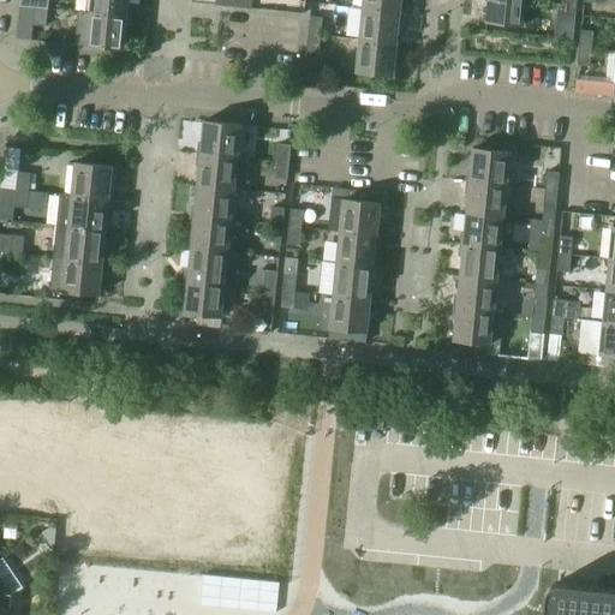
[(91,0),(90,12),(129,16),(129,0),(91,0)]
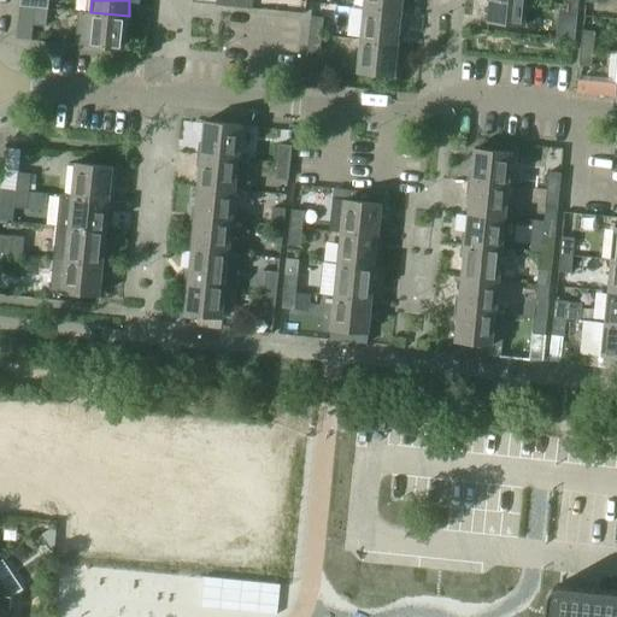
[(354,0),(354,6),(364,7),(401,11),(401,10),(409,11),(410,0),(354,0)]
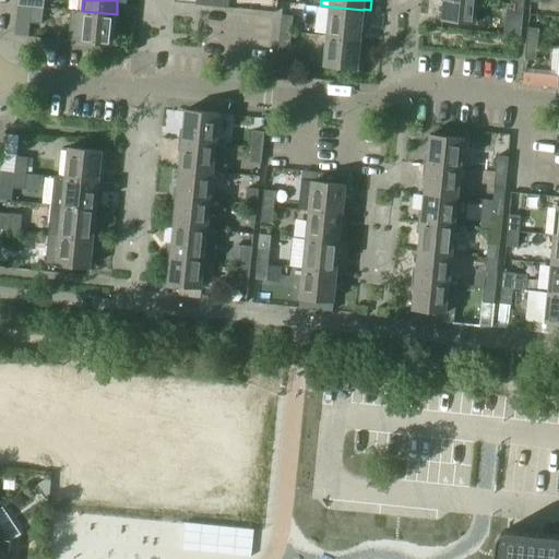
[(477,0),(443,0),(442,19),(476,22),(477,0)]
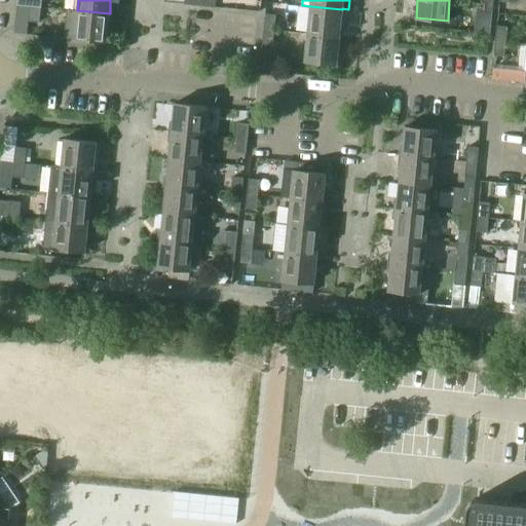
[(493,0),(483,0),(482,11),(492,12),(493,0)]
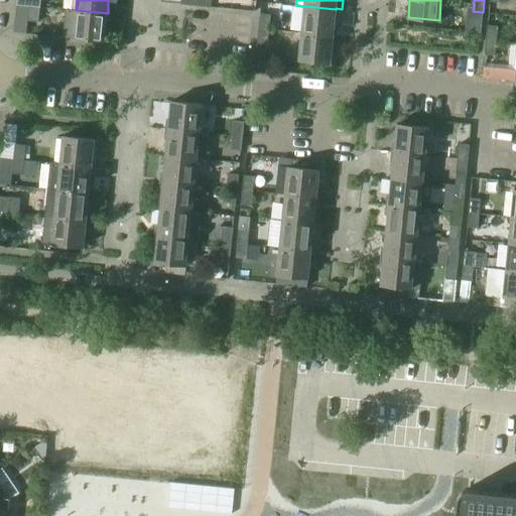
[(30,6),(28,20),(38,21),(40,7),(30,6)]
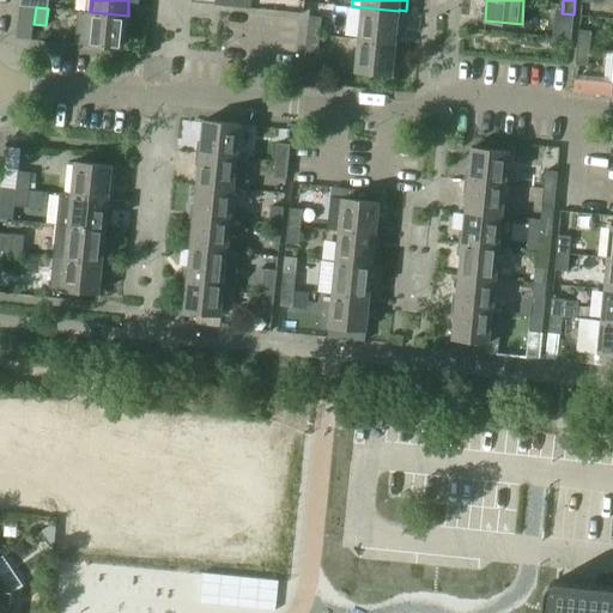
[(362,7),(359,38),(396,42),(399,11),(362,7)]
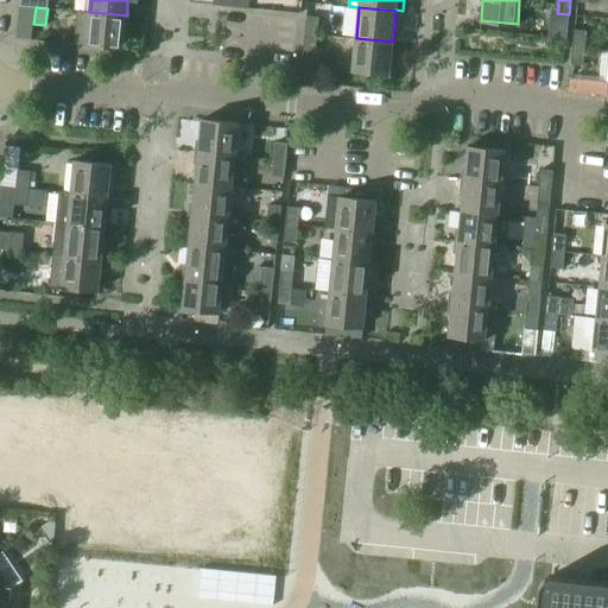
[(89,12),(77,11),(75,43),(124,49),(127,16),(89,12)]
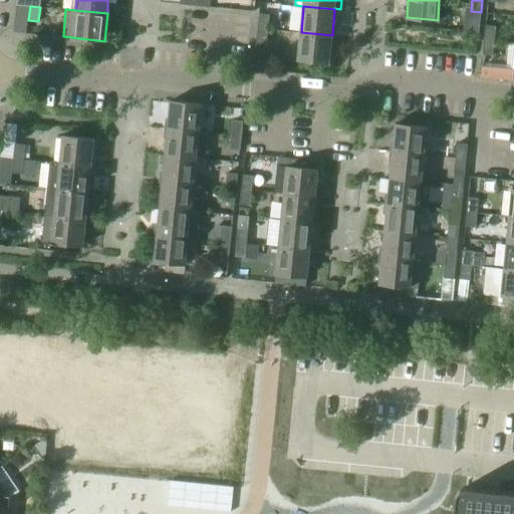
[(260,14),(258,28),(268,29),(270,15),(260,14)]
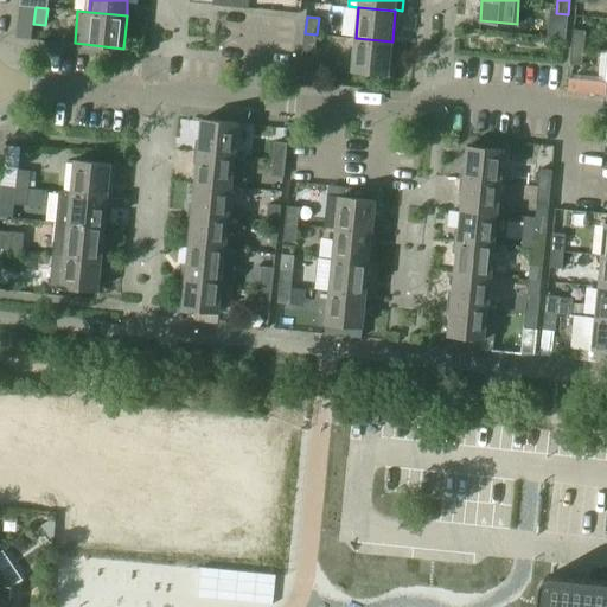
[(574,30),(573,46),(585,48),(586,31),(574,30)]
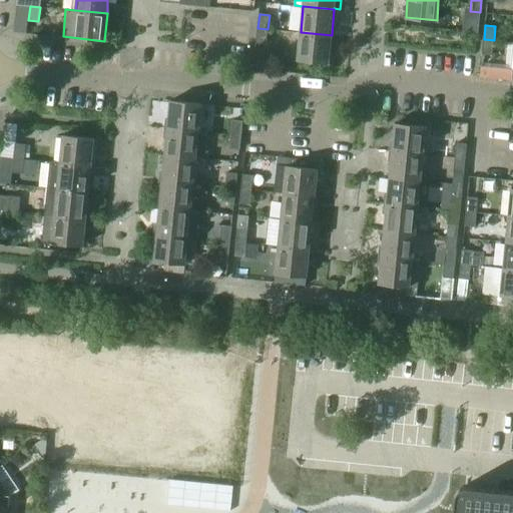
[(268,29),(258,28),(257,42),(267,43),(268,29)]
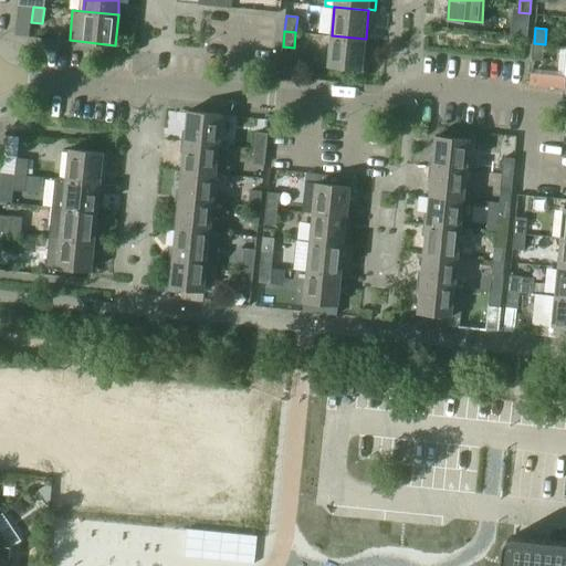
[(366,39),(332,35),(328,65),(363,70),(366,39)]
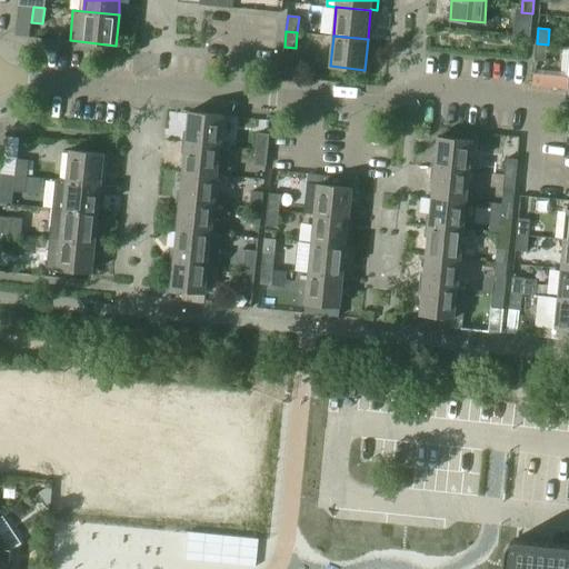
[(548,45),(537,43),(535,60),(546,61),(548,45)]
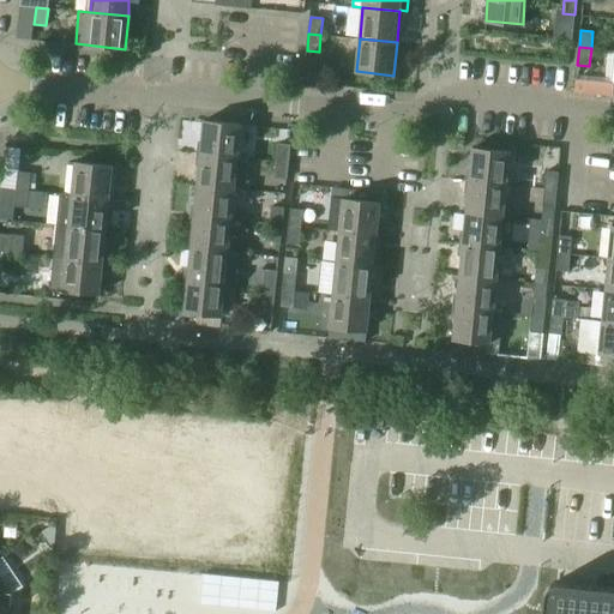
[(204,120),(200,152),(238,157),(241,125),(204,120)]
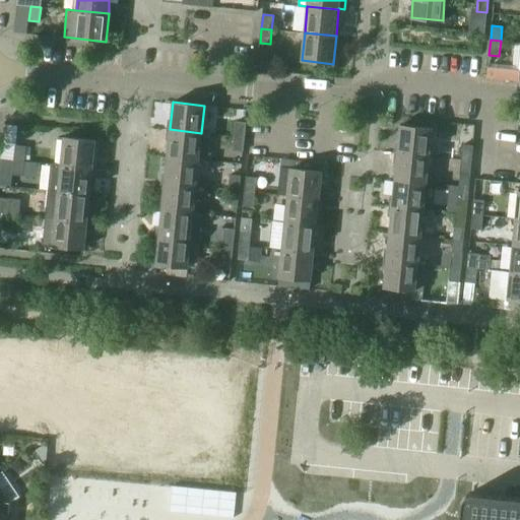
[(236,122),(235,136),(245,137),(246,123),(236,122)]
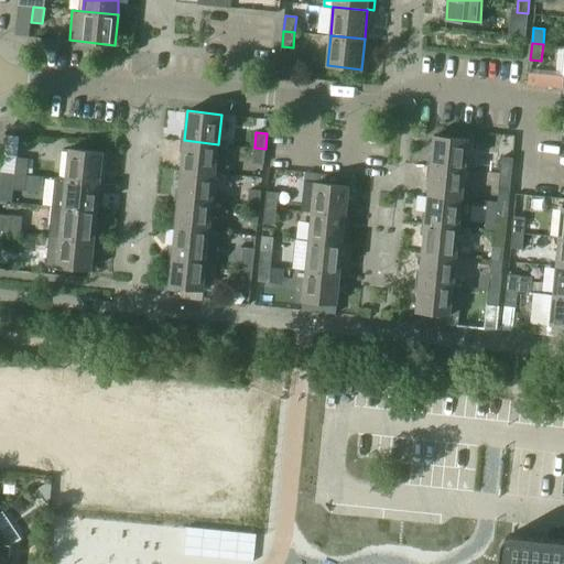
[(434,136),(431,165),(465,169),(468,139),(434,136)]
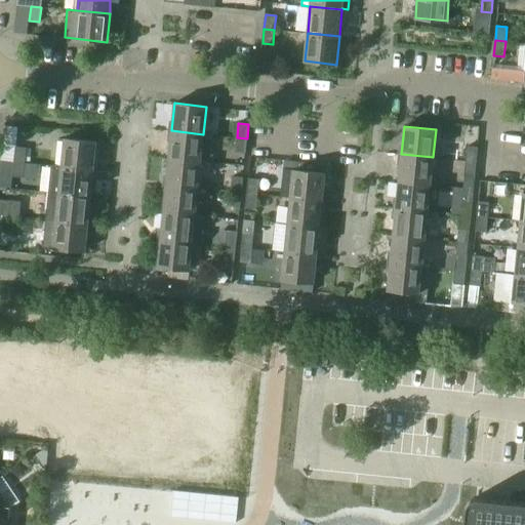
[(171,130),(169,158),(201,161),(209,162),(211,135),(203,134),(171,130)]
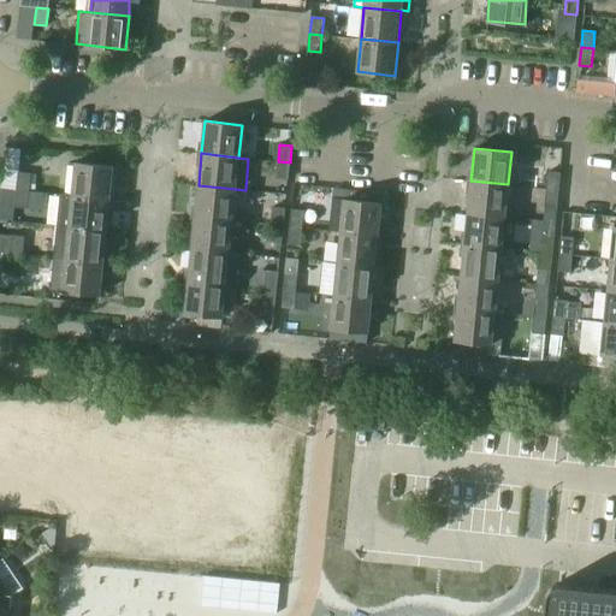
[(290,163),(278,161),(276,178),(288,179),(290,163)]
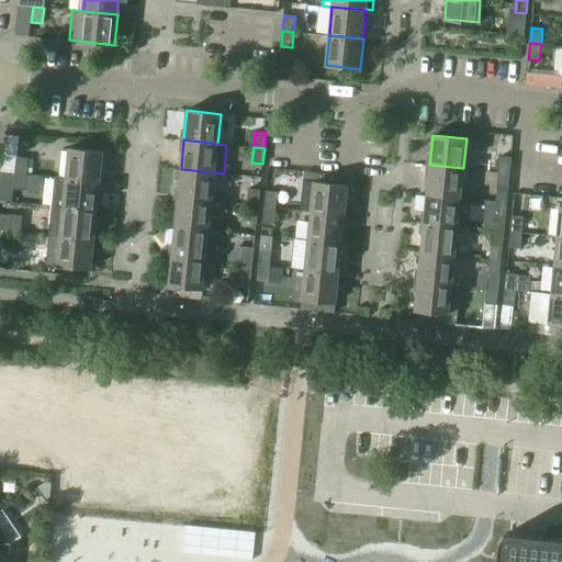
[(69,148),(66,178),(100,181),(103,152),(69,148)]
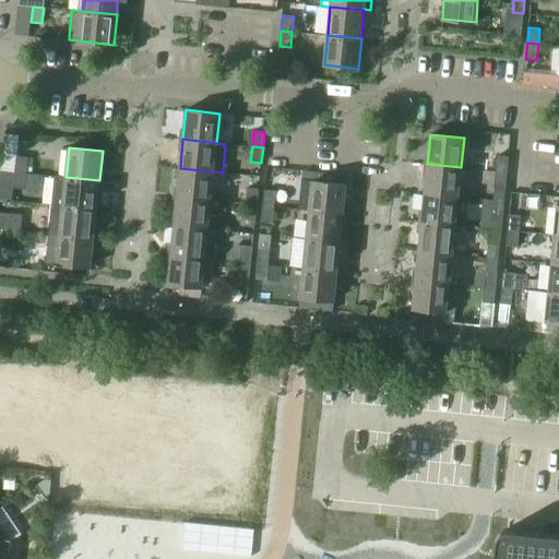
[(498,155),(496,171),(507,173),(509,156),(498,155)]
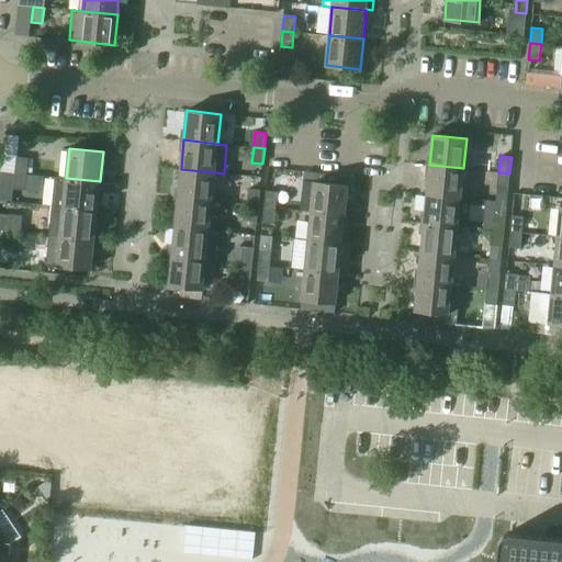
[(18,157),(15,172),(26,173),(29,158),(18,157)]
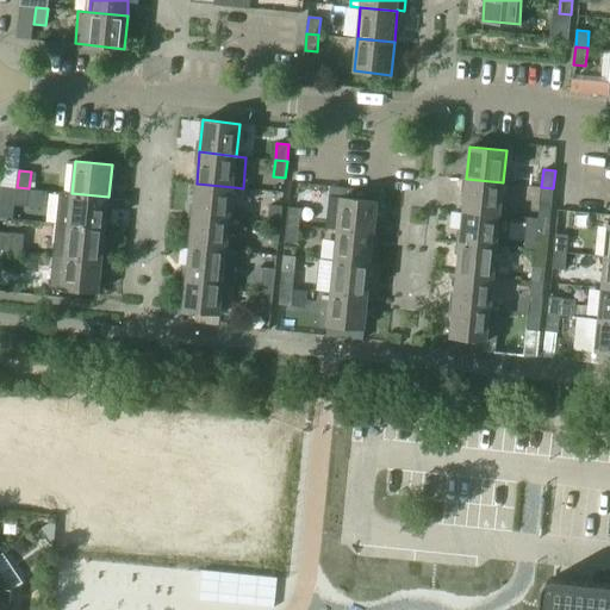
[(466,179),(464,211),(500,215),(503,182),(466,179)]
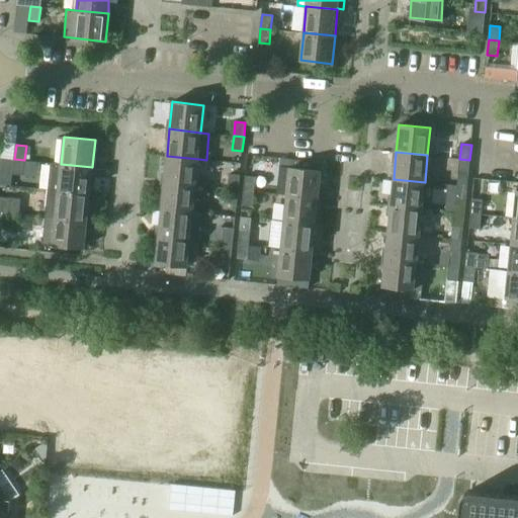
[(167,156),(164,182),(195,185),(198,159),(167,156)]
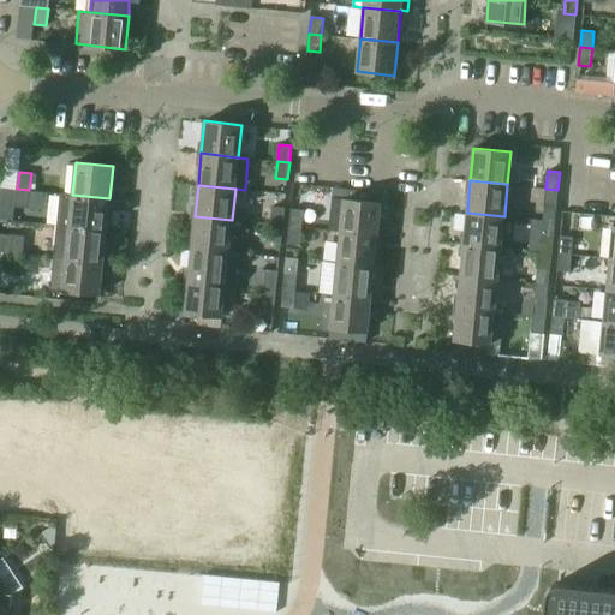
[(29,190),(17,189),(16,207),(28,208),(29,190)]
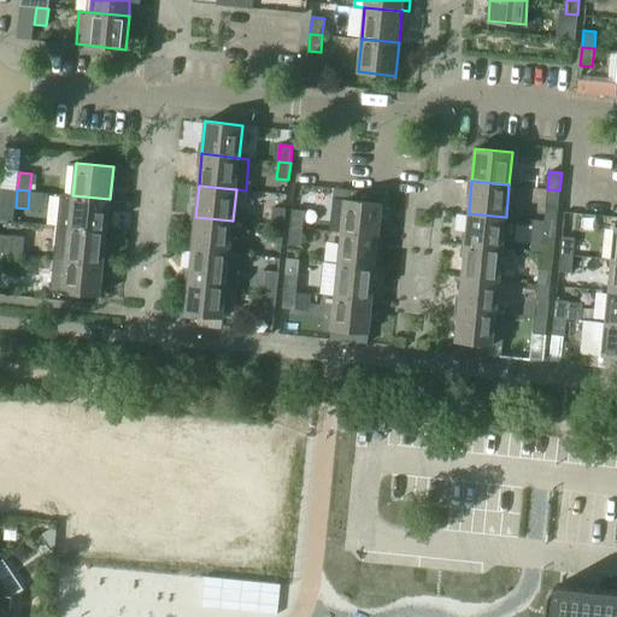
[(559,191),(547,189),(546,206),(558,207),(559,191)]
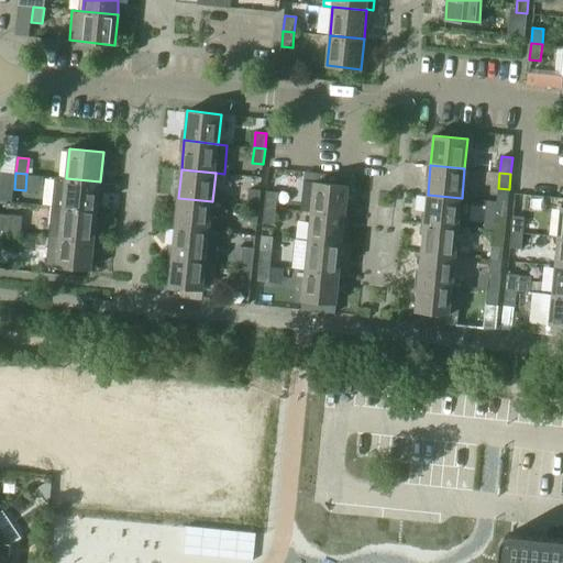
[(66,178),(55,177),(52,206),(97,210),(100,181),(66,178)]
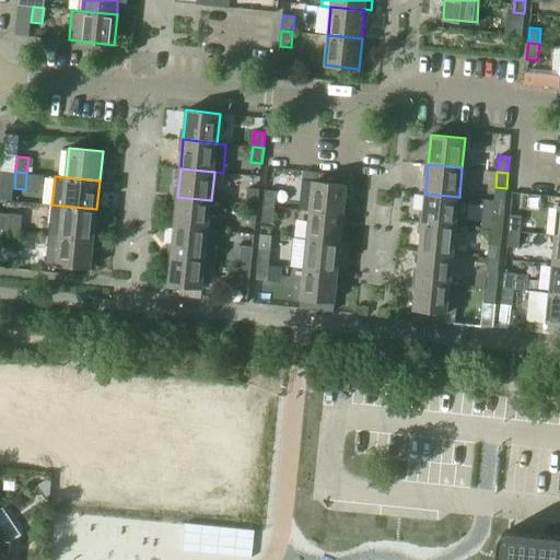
[(313,181),(310,210),(343,214),(347,184),(313,181)]
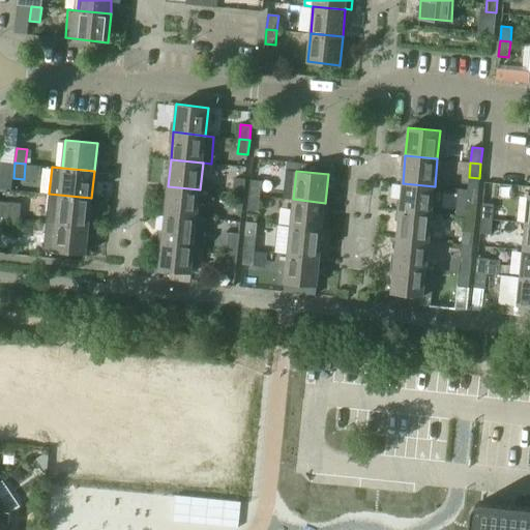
[(235,178),(233,194),(243,195),(245,179),(235,178)]
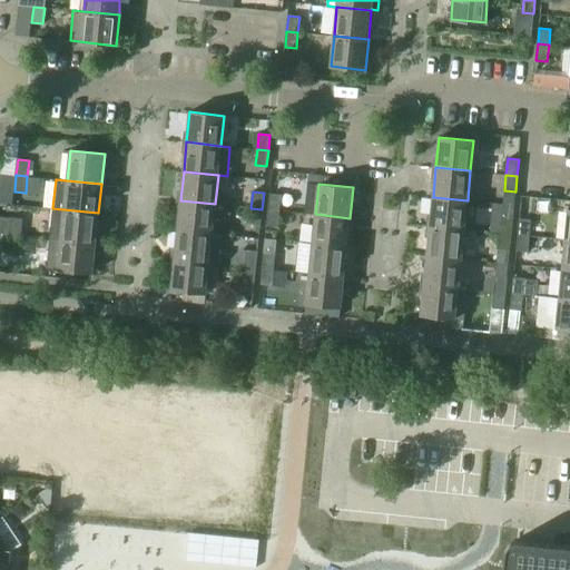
[(271,194),(268,209),(279,210),(282,195),(271,194)]
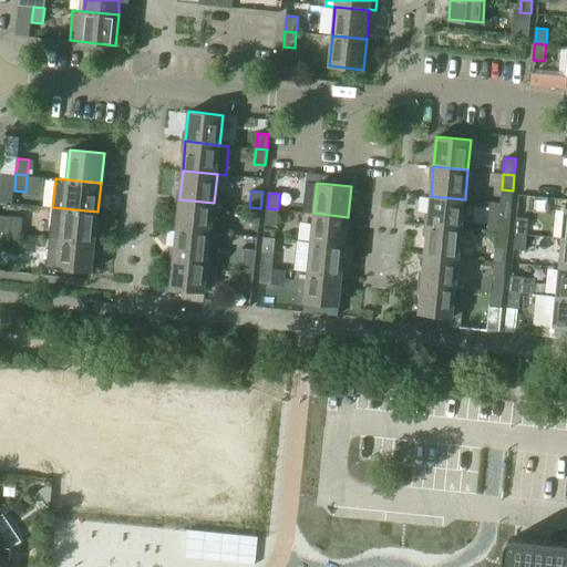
[(431,196),(428,225),(462,228),(465,199),(431,196)]
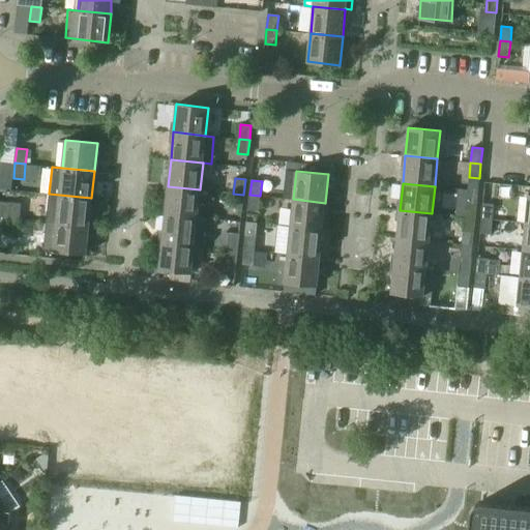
[(168,186),(165,213),(197,217),(200,189),(168,186)]
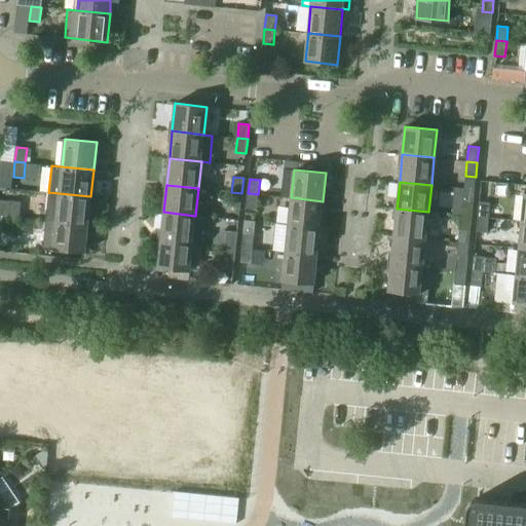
[(463,200),(461,215),(472,216),(474,201),(475,189),(464,188),(463,200)]
